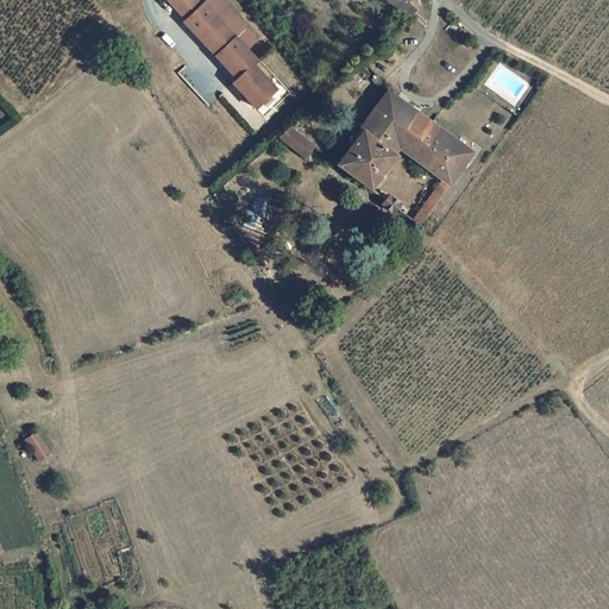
[(195,0),(168,0),(187,20),(201,6),(195,0)]
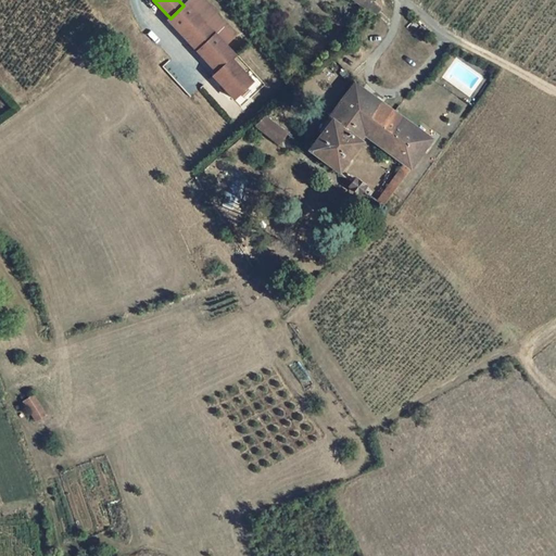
[(171,19),(168,21),(216,74),(212,77),(232,100),(251,84),(230,61),(234,57),(224,46),(235,36),(216,15),(217,14),(203,0),(190,0),(184,5),(171,19)]
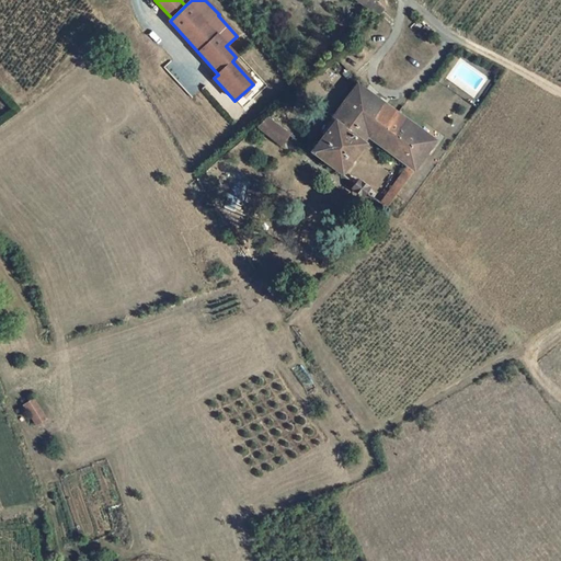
[(384,12),(369,0),(358,0),(379,19),(384,12)]
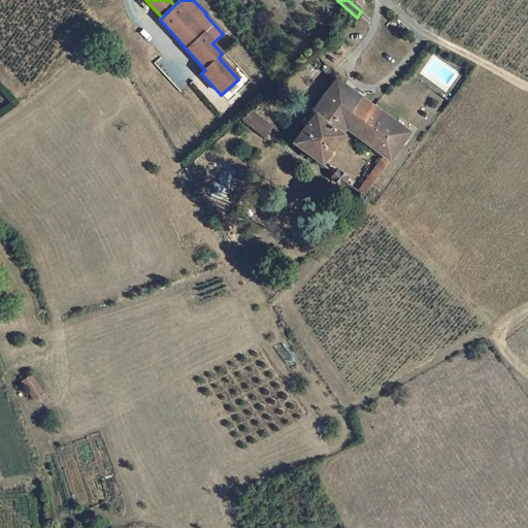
[(335,79),(314,107),(341,125),(361,97),(335,79)]
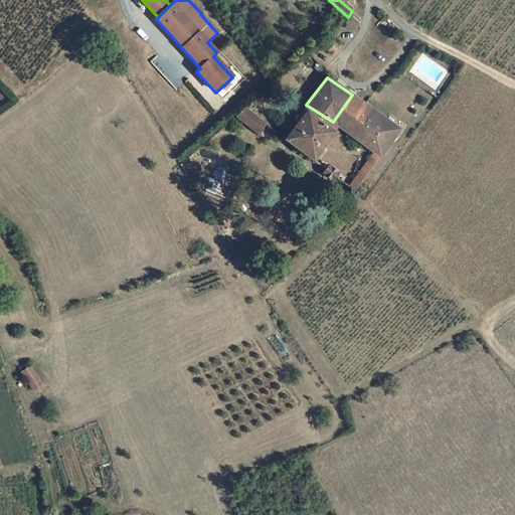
[(333,122),(354,138),(362,126),(352,119),(362,102),(352,95),(333,122)]
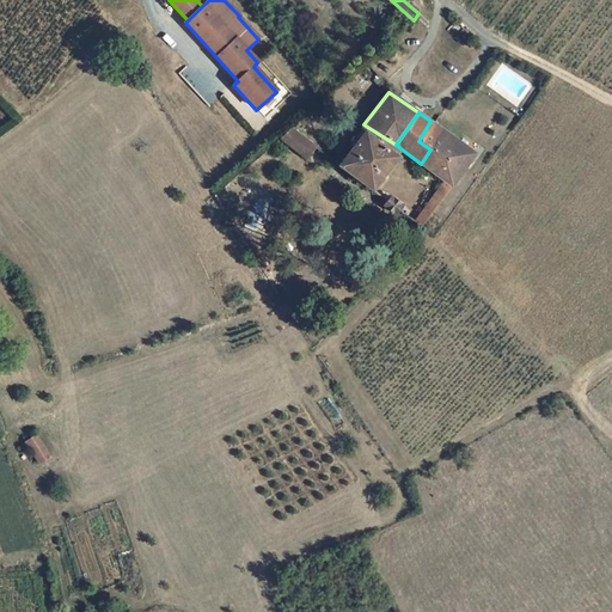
[(430,121),(418,141),(430,150),(421,164),(445,182),(415,222),(422,228),(476,153),(430,121)]
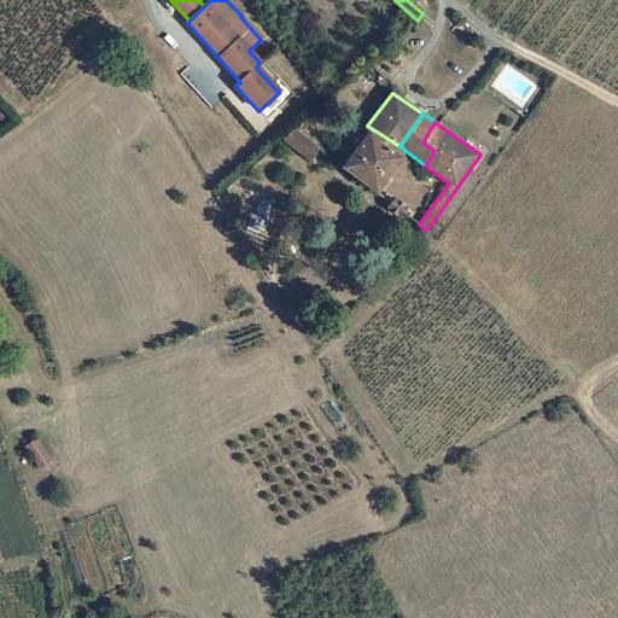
[(360,135),(365,138),(342,168),(372,191),(400,156),(400,146),(367,126),(360,135)]
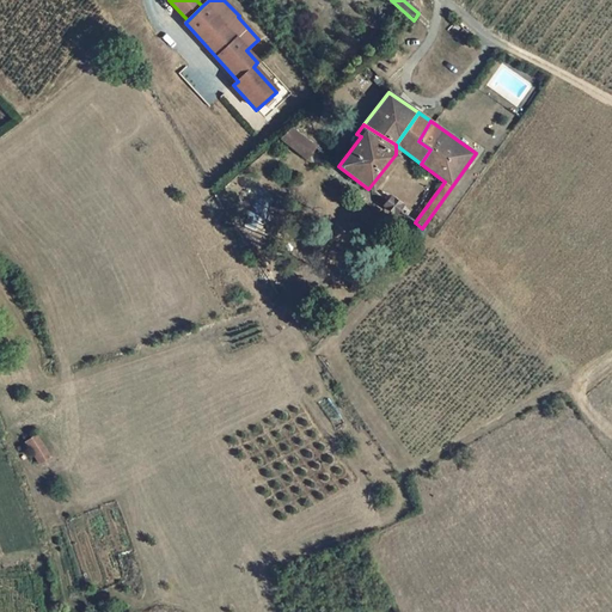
[(291,128),(277,140),(305,160),(316,146),(291,128)]
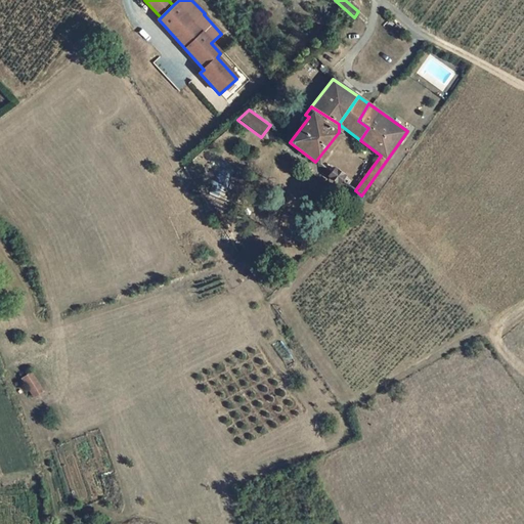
[(334,168),(328,177),(337,184),(344,175),(334,168)]
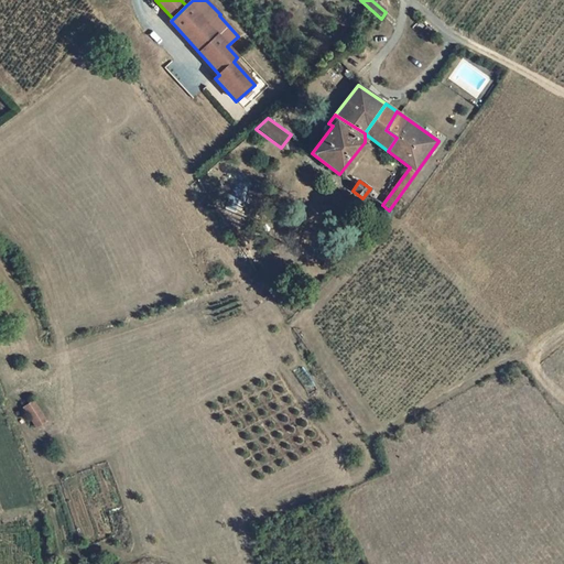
[(31,415),(22,421),(34,441),(43,434),(31,415)]
